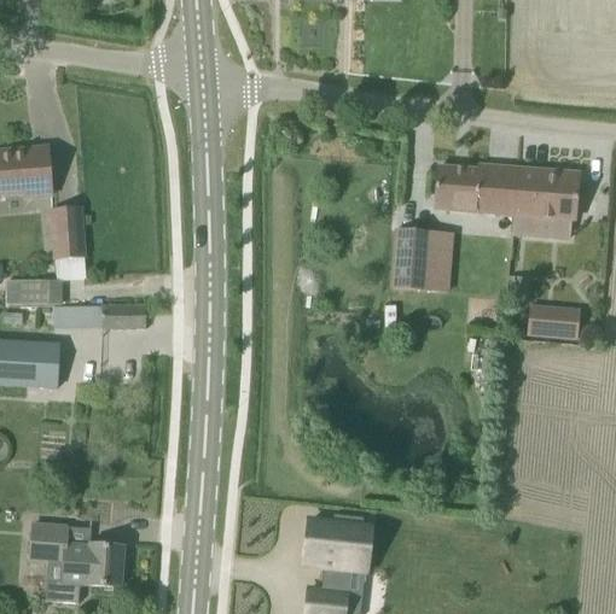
[(0,155),(0,193),(53,189),(50,146),(1,150),(1,155),(0,155)]
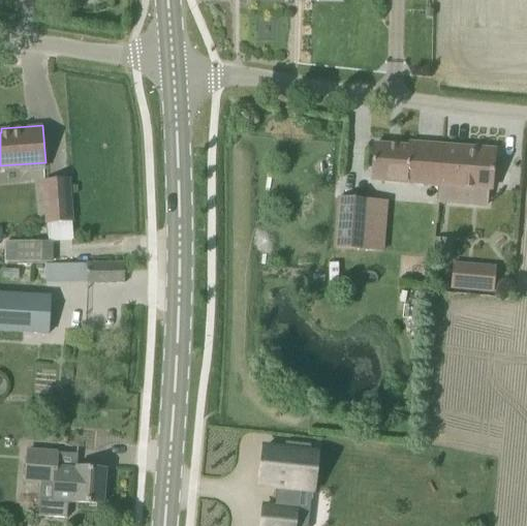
[(441,182),(444,144),(411,141),(411,145),(376,143),(373,177),(441,182)]
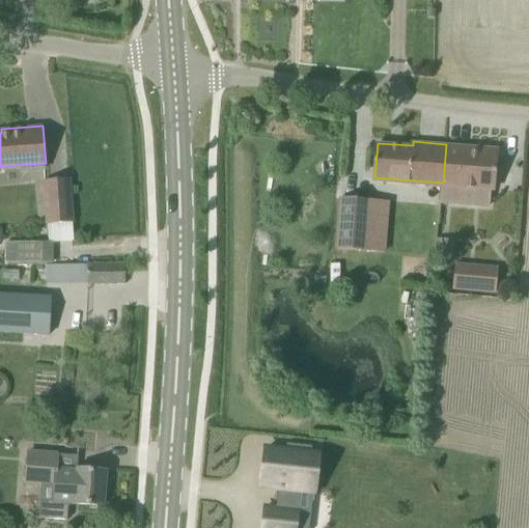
[(446,144),(443,183),(496,187),(499,148),(446,144)]
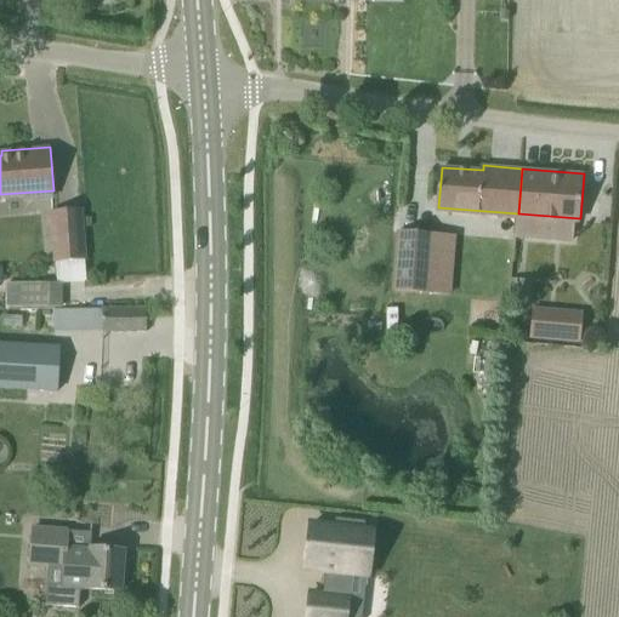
[(83,209),(54,210),(57,258),(86,257),(83,209)]
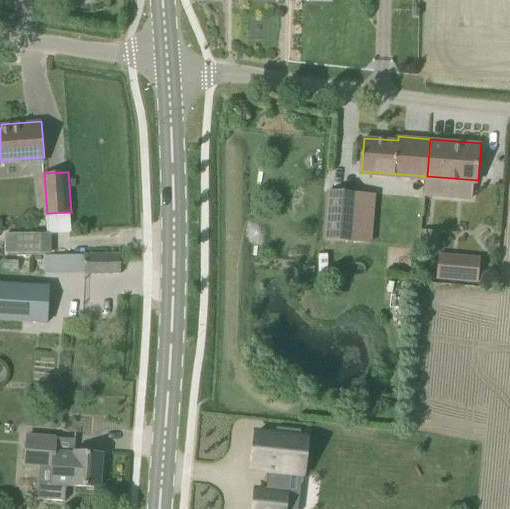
[(324,238),(356,240),(360,191),(328,188),(324,238)]
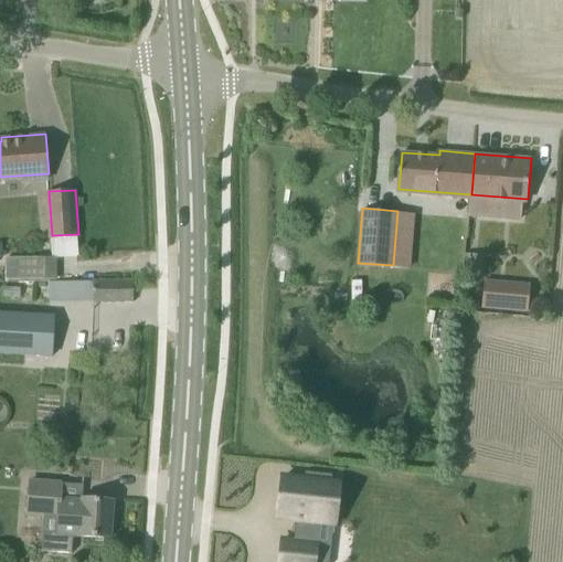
[(8,255),(8,276),(55,276),(55,256),(8,255)]
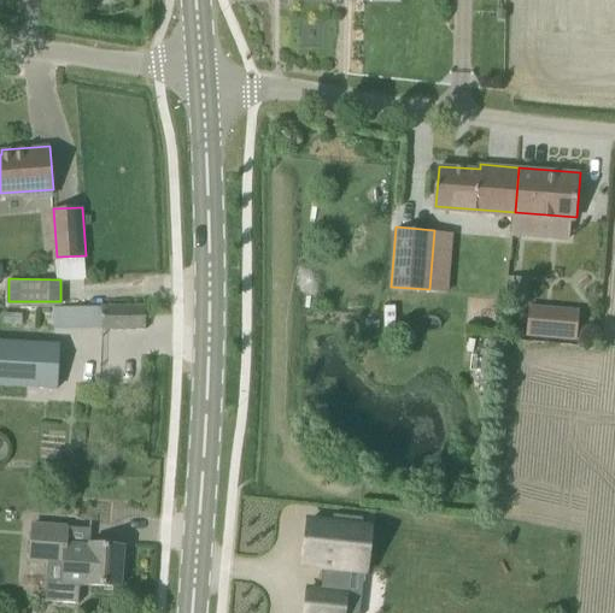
[(147,304),(104,304),(104,328),(147,326),(147,304)]
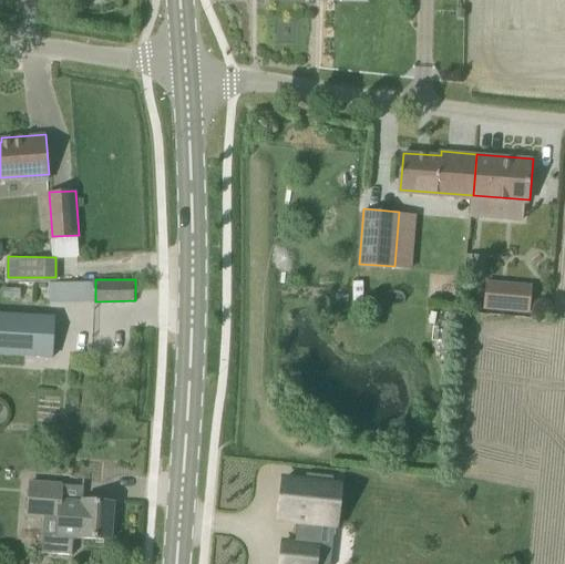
[(533,284),(489,280),(486,306),(531,310),(533,284)]
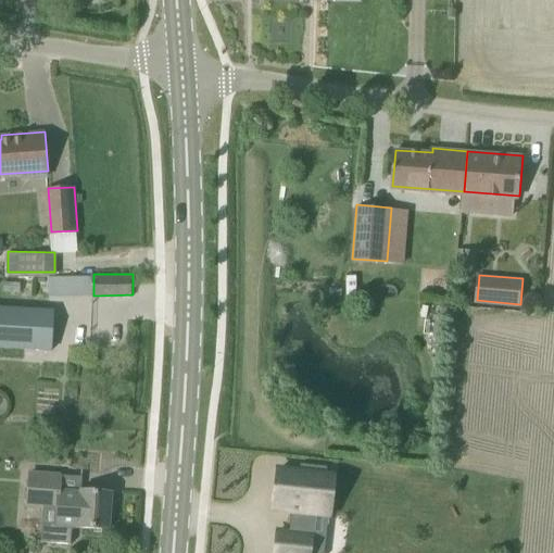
[(0,304),(0,344),(52,347),(54,308),(0,304)]
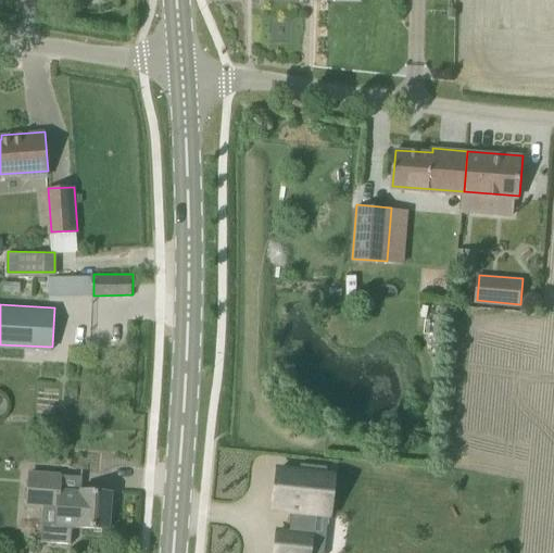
[(303,552),(306,514),(315,514),(317,477),(324,477),(324,476),(317,475),(318,467),(291,465),(291,474),(269,472),(266,511),(285,512),(284,533),(276,533),(274,552),(303,552)]
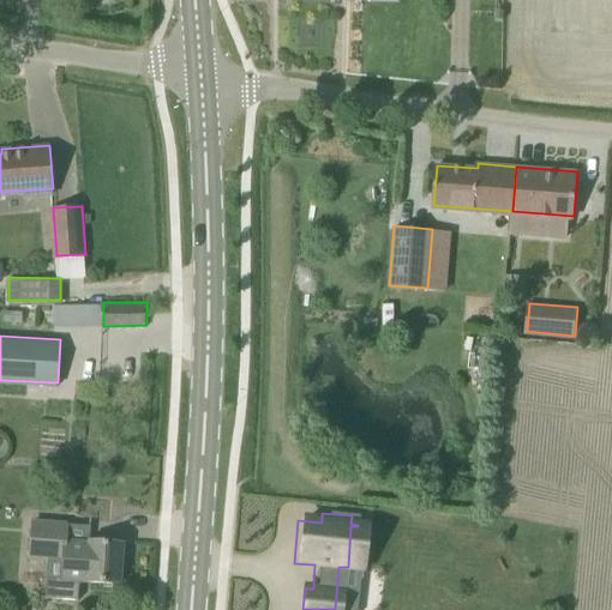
[(89,579),(121,581),(124,542),(91,539),(91,542),(70,541),(71,523),(30,519),(28,559),(66,561),(65,577),(63,577),(61,595),(85,596),(87,579),(89,579)]
